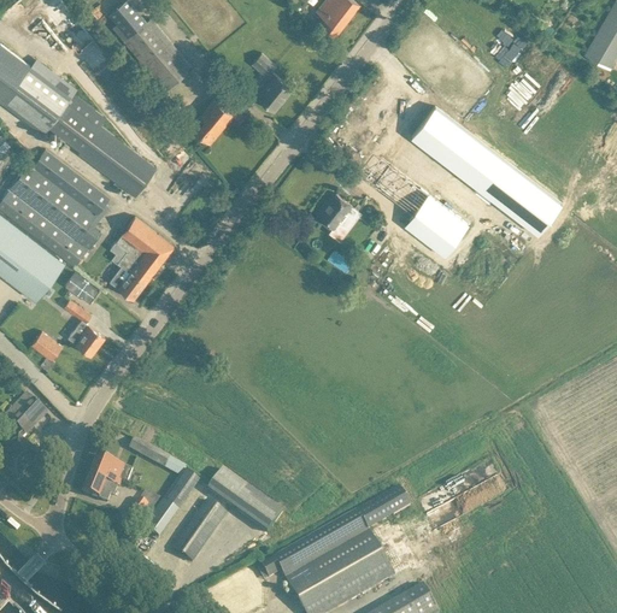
[(319,27),(325,31),(335,39),(360,6),(351,0),(327,0),(316,15),(324,21),(319,27)]
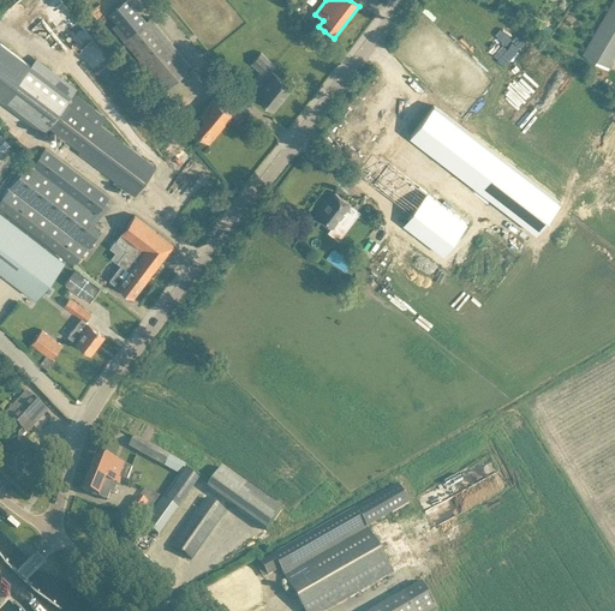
[(614,24),(605,19),(583,58),(608,72),(614,59),(614,24)]
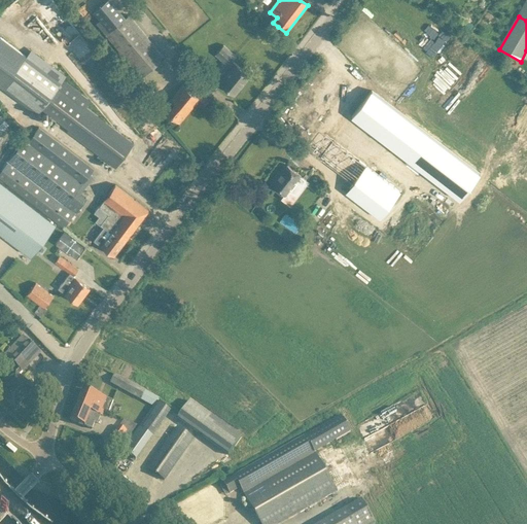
[(129,19),(105,38),(141,80),(165,61),(129,19)]
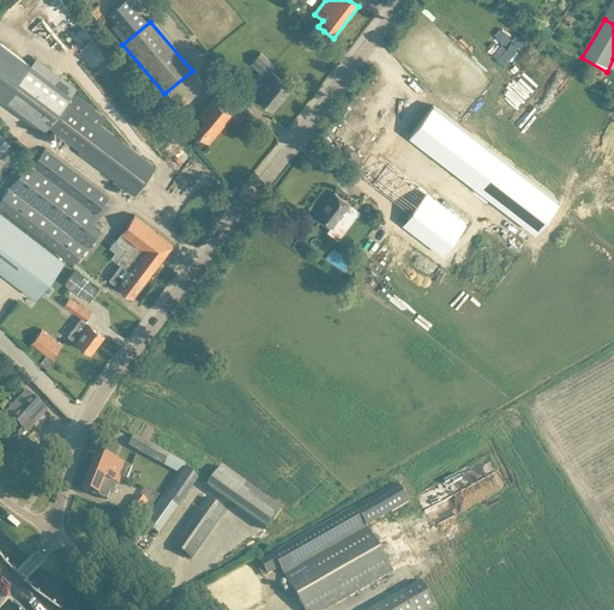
[(80,153),(79,156),(134,198),(156,170),(100,127),(106,120),(73,95),(71,98),(1,44),(0,46),(0,102),(43,136),(48,128),(80,153)]
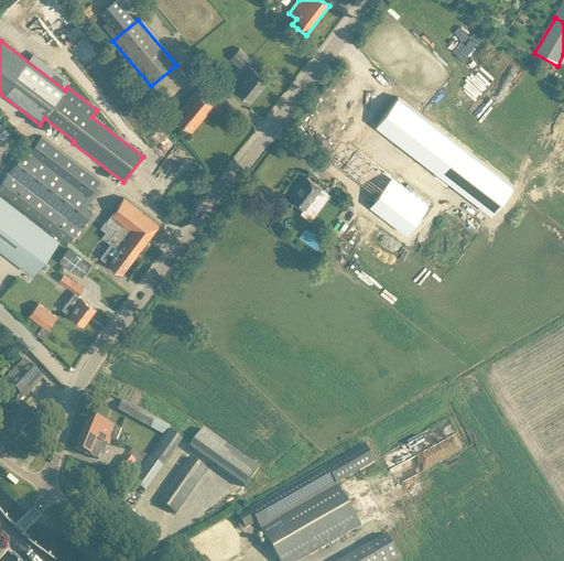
[(236,90),(242,96),(251,104),(267,84),(248,68),(252,63),(239,51),(230,62),(248,76),(236,90)]
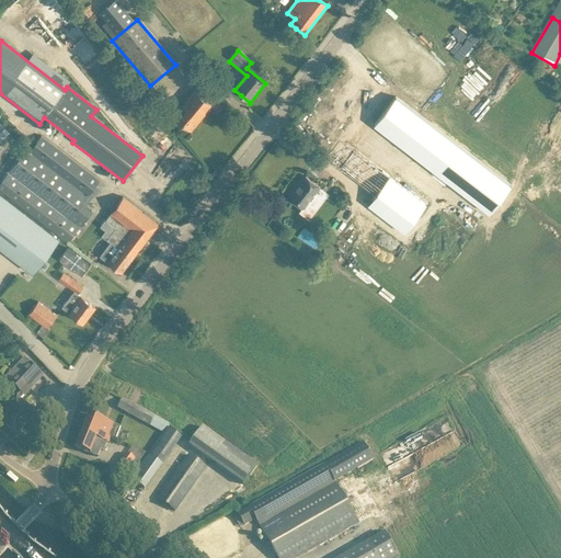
[(181,109),(173,118),(192,134),(209,112),(216,117),(224,107),(204,92),(202,95),(195,91),(181,109)]
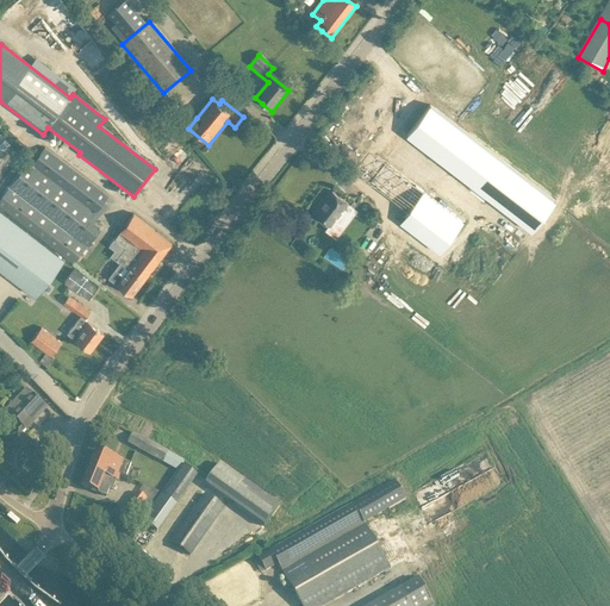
[(430,107),(406,138),(531,233),(555,204),(430,107)]
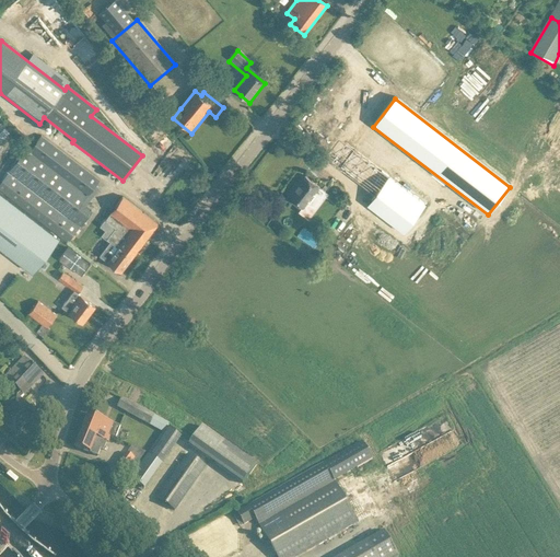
[(41,137),(30,152),(88,198),(95,187),(98,183),(41,137)]
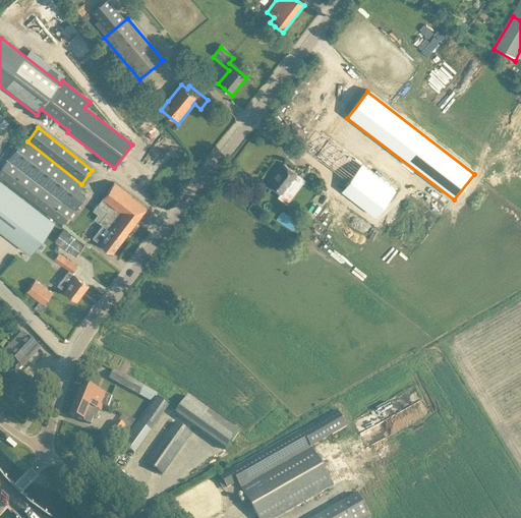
[(0,171),(0,177),(9,184),(62,226),(72,213),(73,214),(84,198),(79,193),(75,190),(81,184),(27,141),(26,142),(24,140),(0,171)]
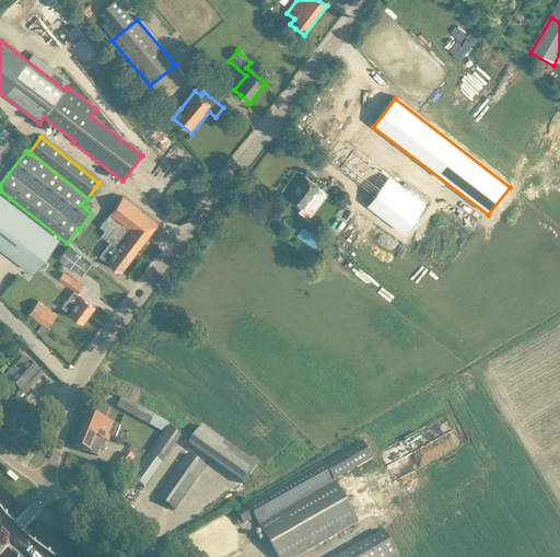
[(354,151),(340,171),(375,198),(368,208),(404,235),(427,207),(354,151)]
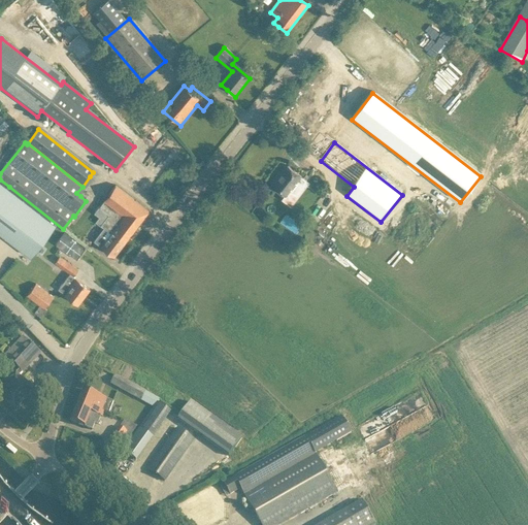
[(272,187),(281,193),(286,198),(301,178),(287,167),(272,187)]
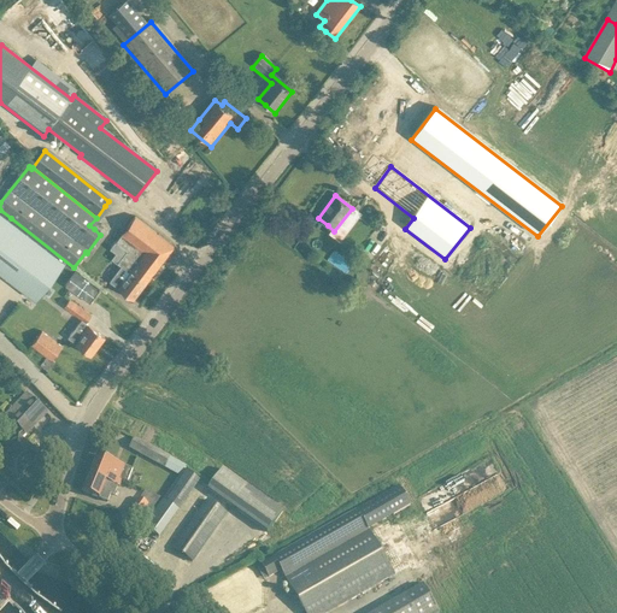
[(97,218),(89,225),(94,229),(110,210),(105,206),(97,218)]
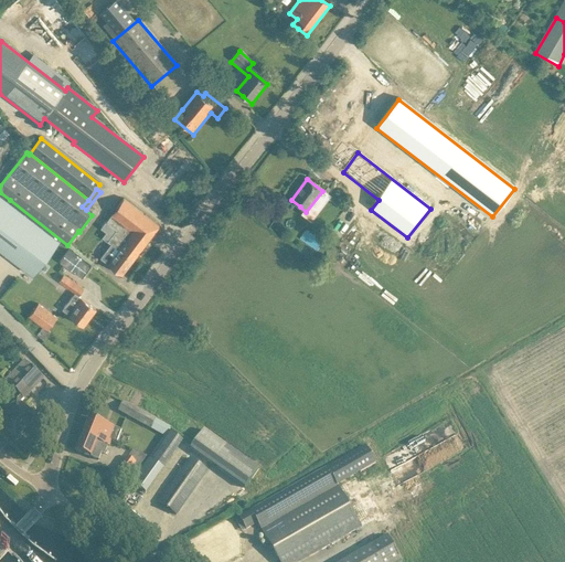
[(60,243),(0,195),(0,251),(33,277),(60,243)]
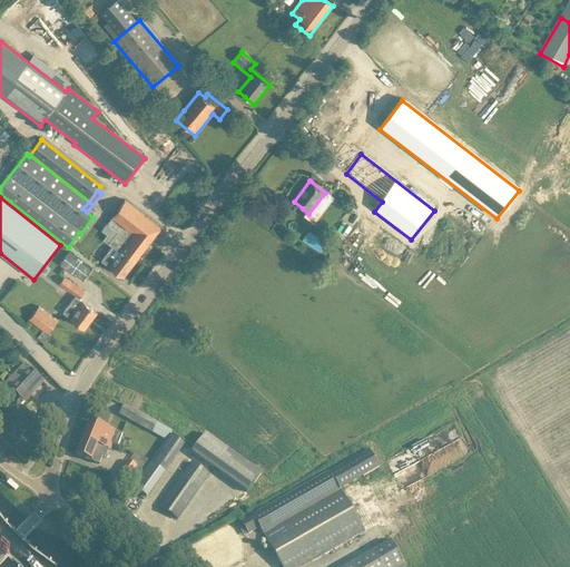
[(125,203),(107,226),(117,234),(109,245),(112,248),(101,263),(109,269),(123,280),(160,230),(125,203)]
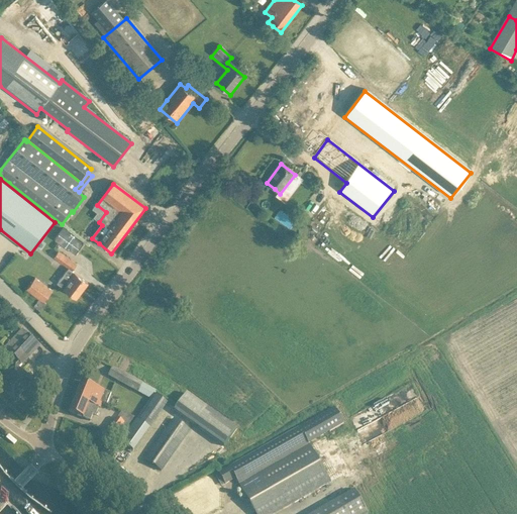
[(106,212),(97,205),(93,210),(97,213),(93,218),(99,222),(106,212)]
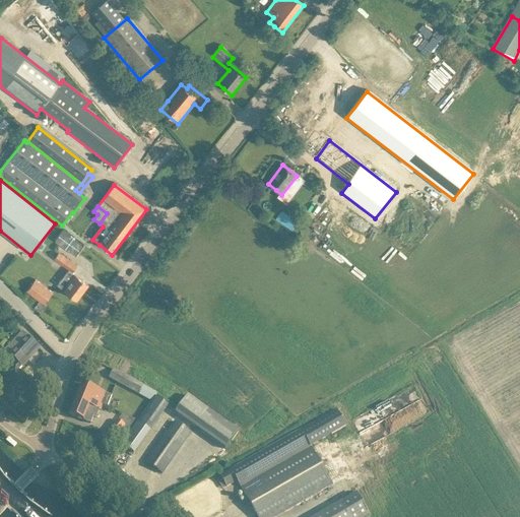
[(59,255),(54,261),(72,274),(77,268),(59,255)]
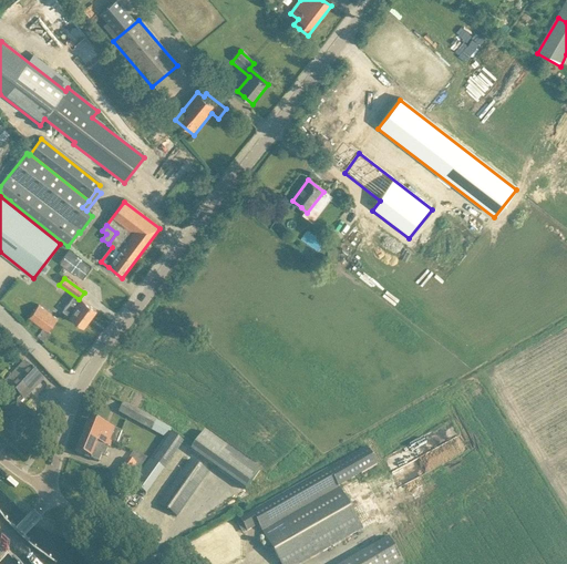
[(62,313),(70,319),(84,329),(96,313),(81,301),(74,309),(69,305),(62,313)]
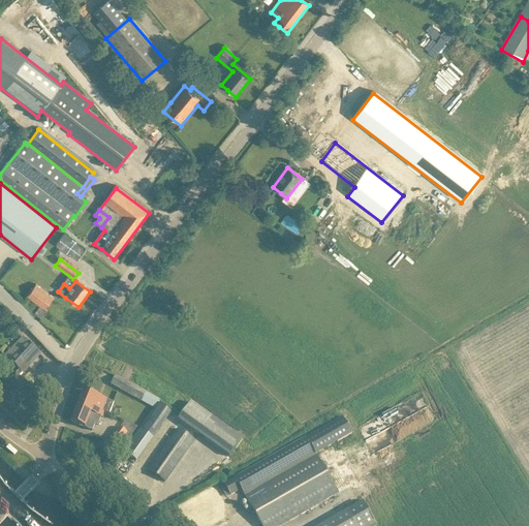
[(36,286),(27,299),(44,311),(54,300),(36,286)]
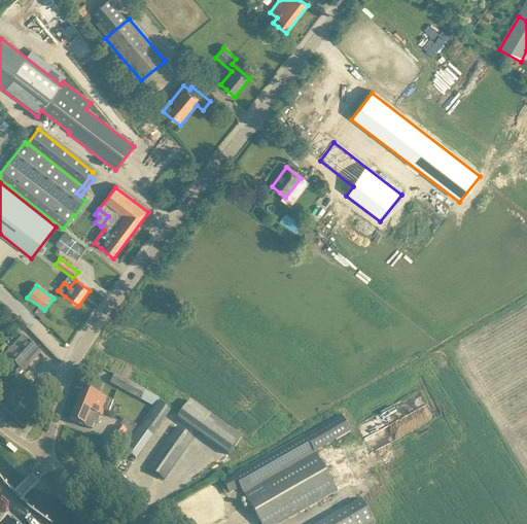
[(35,314),(42,319),(47,312),(40,308),(35,314)]
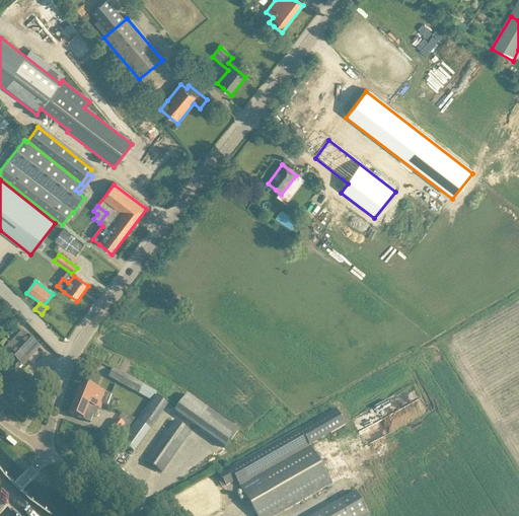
[(5,381),(12,387),(4,395),(11,402),(12,401),(16,404),(32,387),(21,376),(22,375),(19,372),(22,369),(23,369),(40,351),(28,341),(27,341),(22,336),(5,353),(19,366),(5,381)]
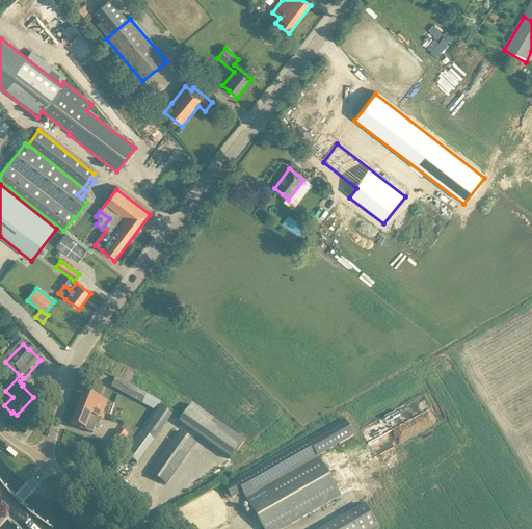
[(161,406),(138,394),(116,382),(112,390),(155,414),(124,458),(137,468),(171,419),(160,411),(161,406)]
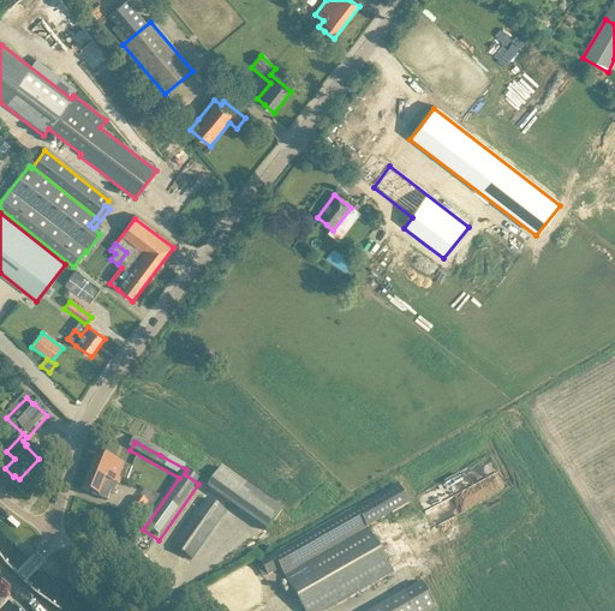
[(97,457),(89,477),(106,484),(108,478),(119,481),(126,484),(132,472),(97,457)]
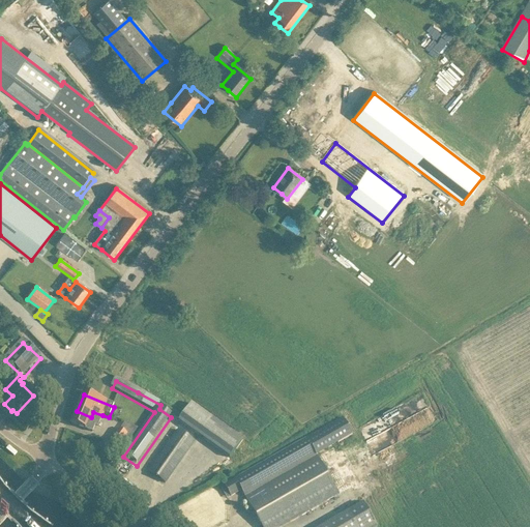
[(245,441),(192,405),(178,423),(232,460),(245,441)]
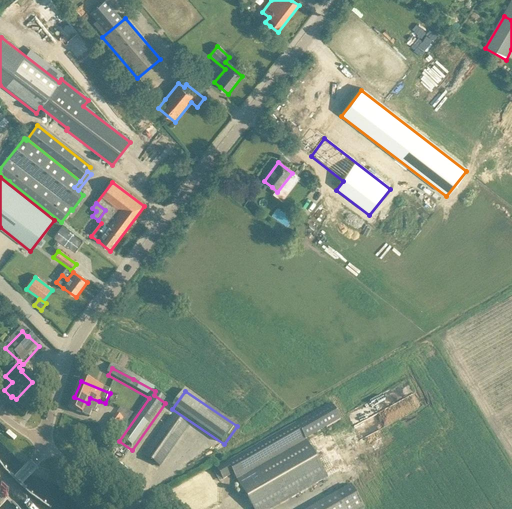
[(88,403),(74,397),(68,412),(89,420),(92,414),(95,415),(98,407),(99,407),(100,405),(98,404),(99,401),(90,398),(88,403)]
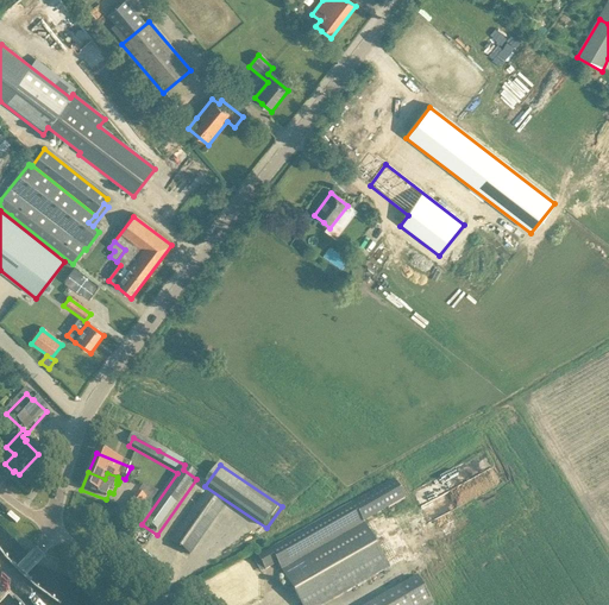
[(395,486),(269,555),(258,561),(265,573),(277,567),(299,604),(328,604),(389,571),(364,528),(406,505),(395,486)]
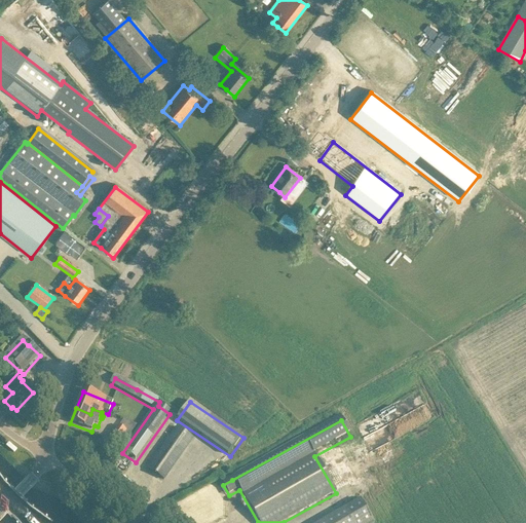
[(195,439),(176,426),(146,471),(165,483),(195,439)]
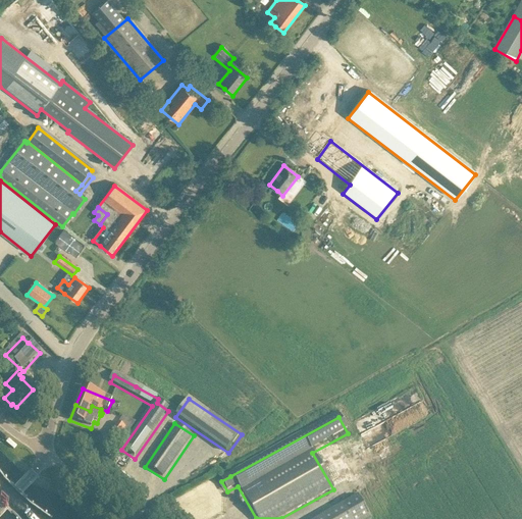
[(117,425),(113,431),(108,439),(115,445),(119,439),(123,443),(129,433),(117,425)]
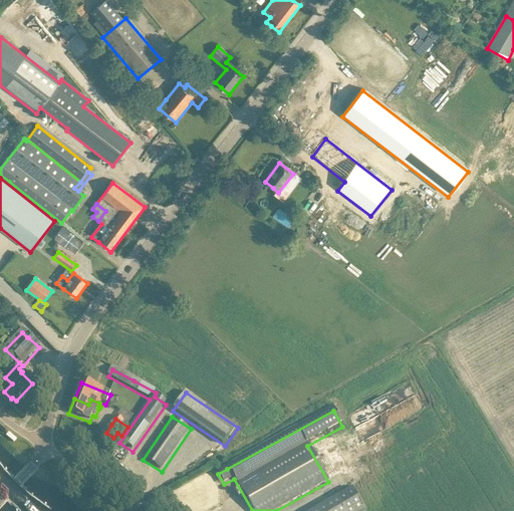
[(107,454),(111,448),(107,445),(103,452),(107,454)]
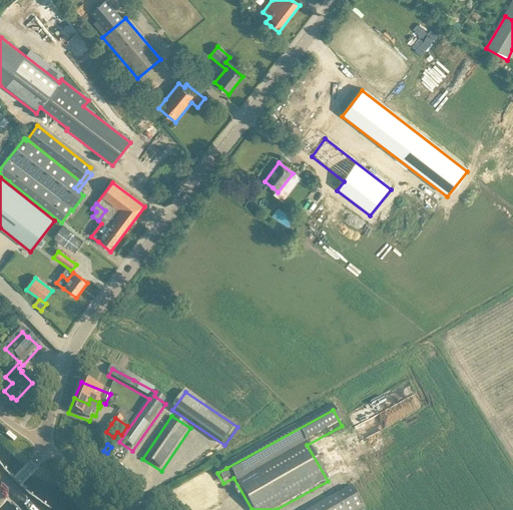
[(10,478),(25,493),(27,491),(12,476),(10,478)]
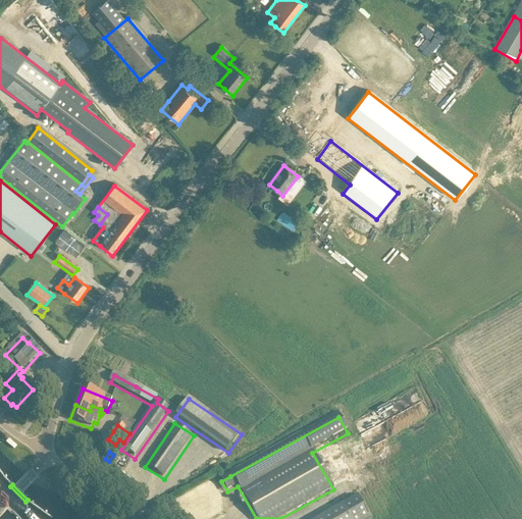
[(369,518),(358,499),(322,518),(369,518)]
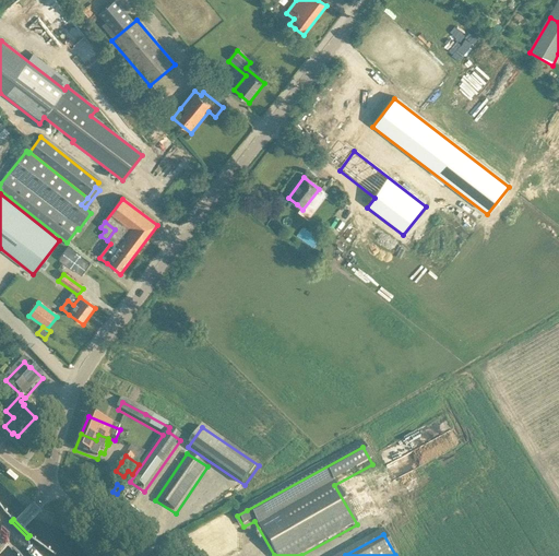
[(0,542),(12,554),(14,551),(0,536),(0,542)]
